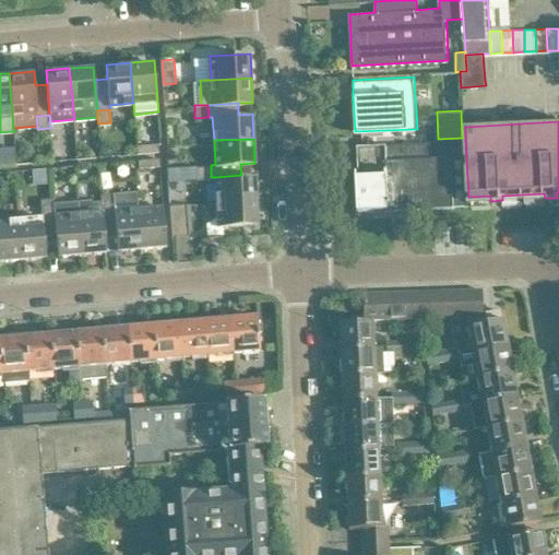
[(468,197),(465,140),(438,141),(357,145),(359,172),(357,173),(359,211),(454,207),(454,205),(468,204),(468,197)]
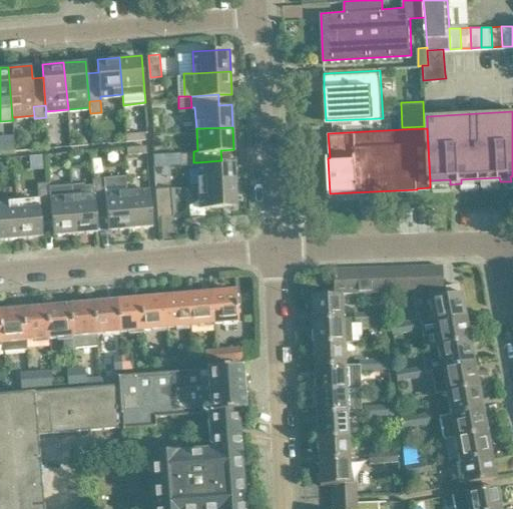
[(145,137),(145,130),(125,131),(125,139),(145,137)]
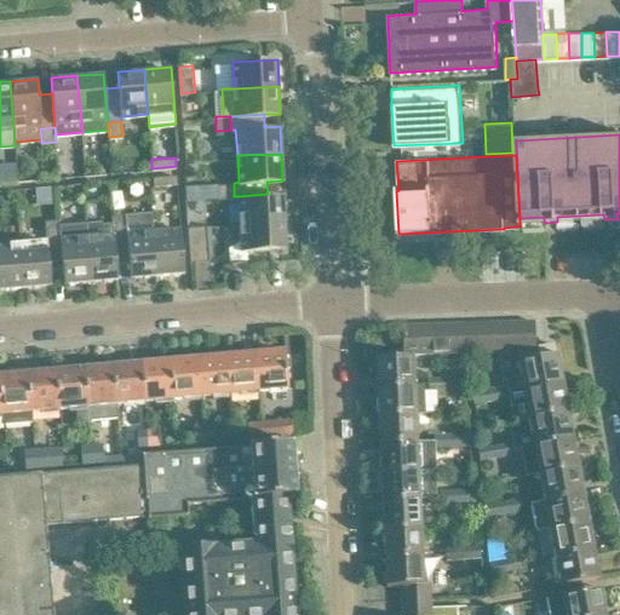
[(177,173),(153,176),(153,184),(177,183),(177,173)]
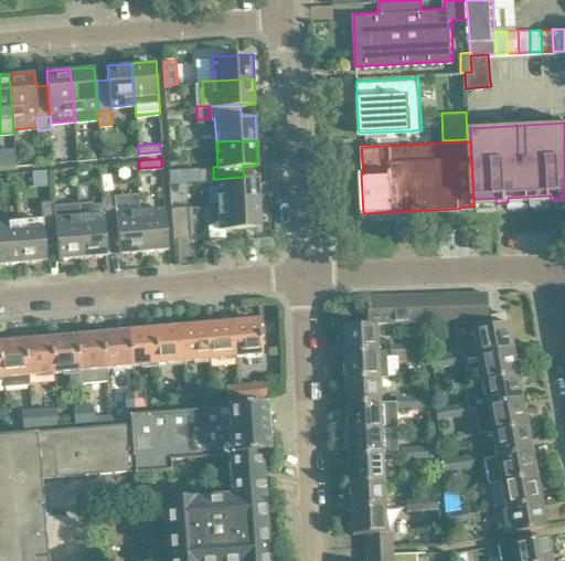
[(199,167),(200,180),(213,179),(213,167),(199,167)]
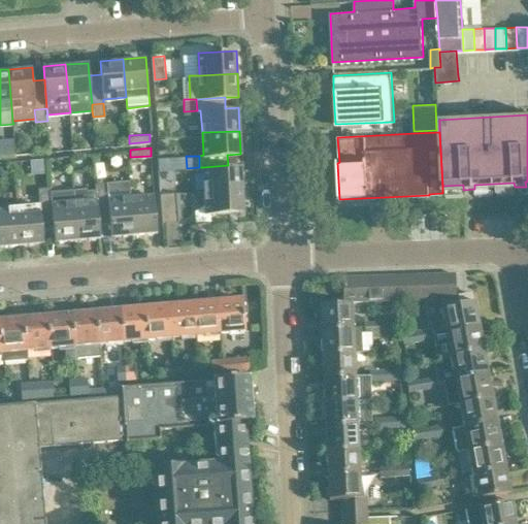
[(241,165),(228,165),(203,167),(204,188),(242,186),(241,165)]
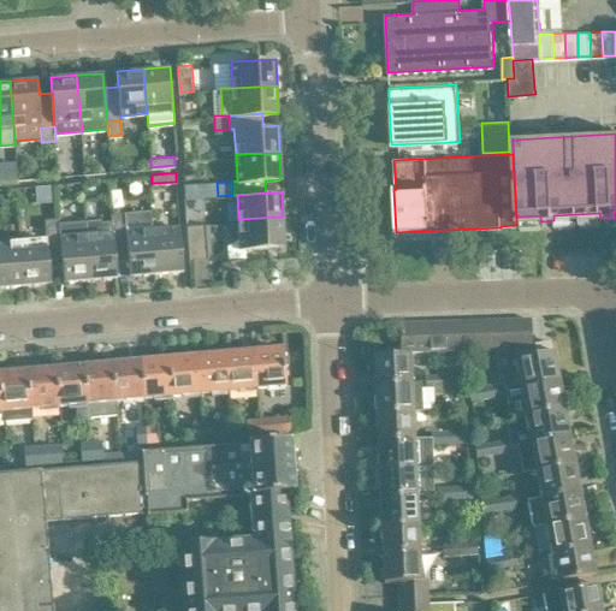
[(157,272),(153,227),(150,227),(149,213),(149,208),(124,211),(125,215),(126,225),(113,226),(117,260),(129,259),(130,274),(157,272)]
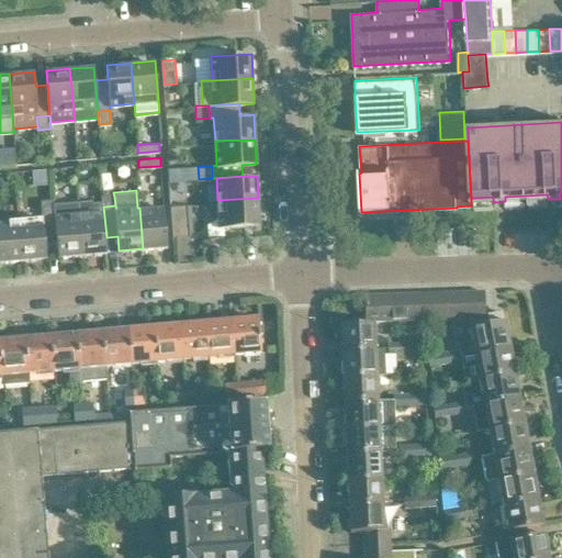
[(113,192),(102,193),(102,201),(103,201),(103,207),(115,205),(114,197),(113,192)]
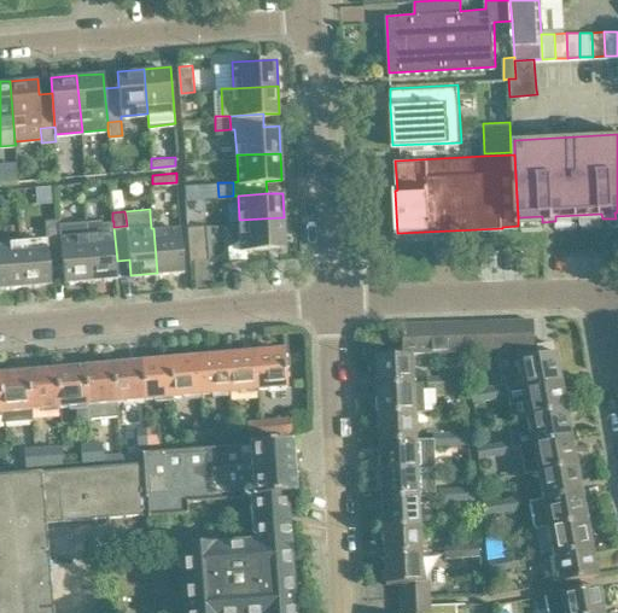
[(45,219),(45,233),(59,232),(59,223),(58,217),(45,219)]
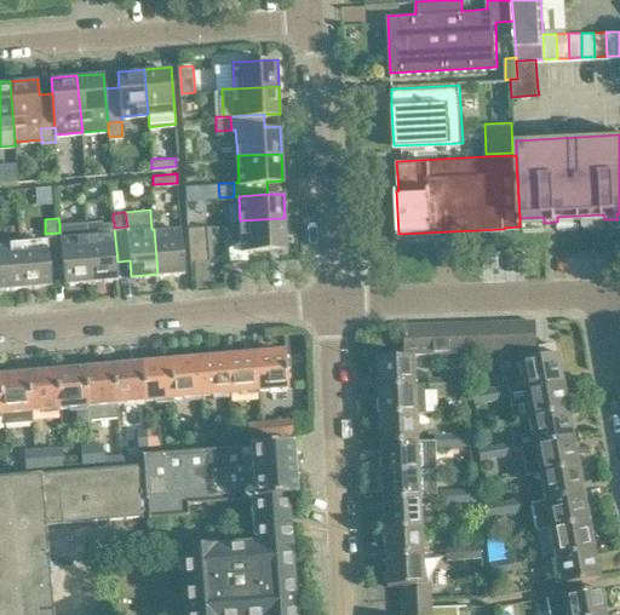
[(287,247),(285,218),(240,220),(241,239),(228,246),(229,260),(246,259),(246,249),(287,247)]
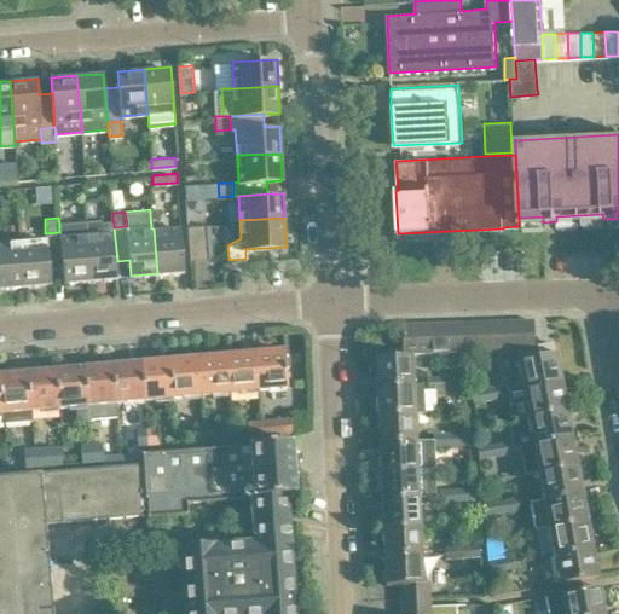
[(114,227),(114,221),(113,221),(100,222),(100,219),(86,220),(92,279),(119,277),(117,261),(114,227)]
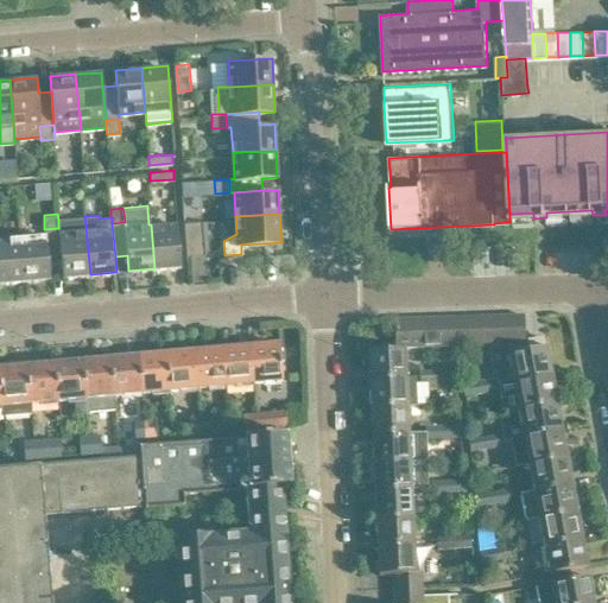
[(90,274),(84,216),(58,220),(58,228),(62,261),(63,277),(90,274)]
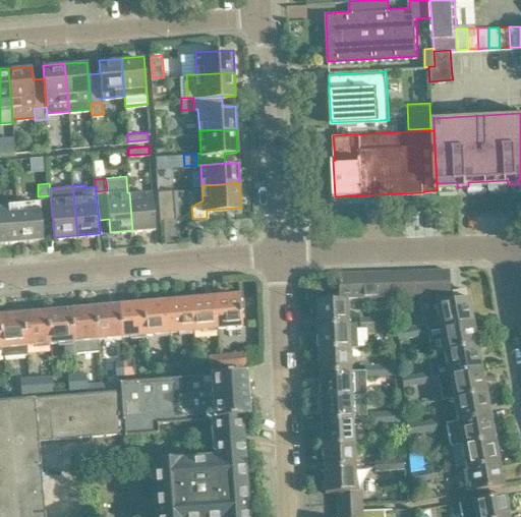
[(173,189),(159,190),(161,219),(175,218),(173,189)]
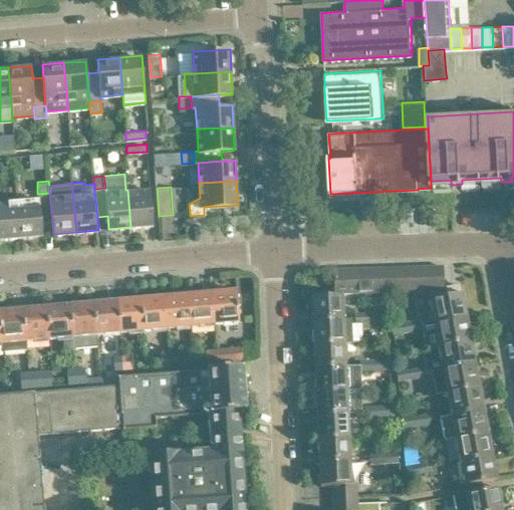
[(153,225),(150,188),(127,190),(131,227),(153,225)]
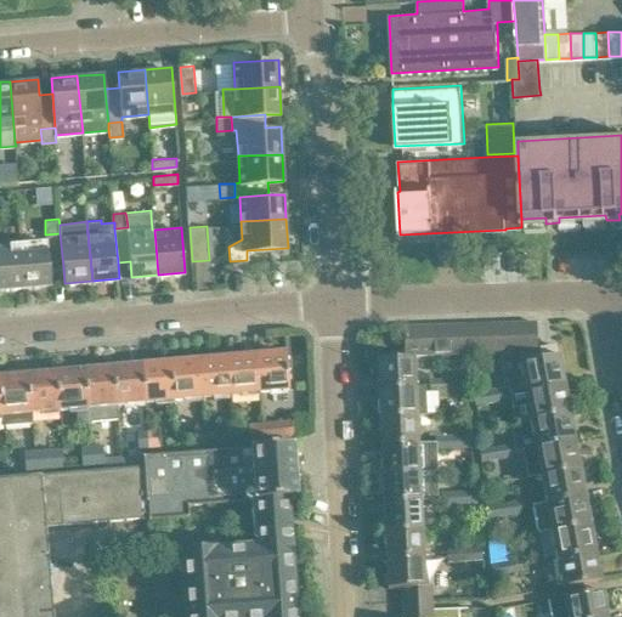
[(63,267),(60,233),(45,235),(46,239),(21,242),(24,287),(51,284),(50,269),(63,267)]
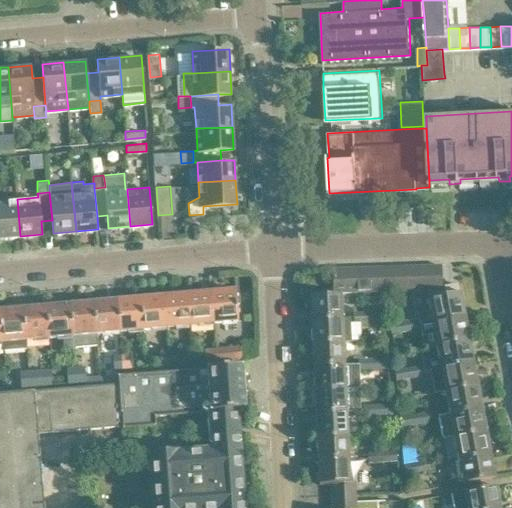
[(0,237),(20,236),(17,199),(0,200),(0,237)]
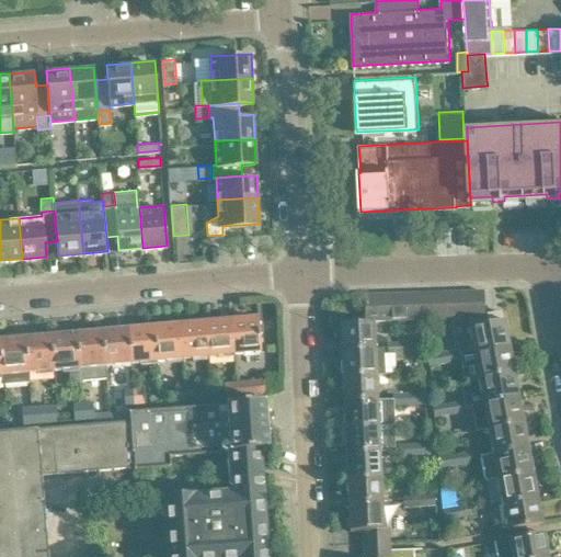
[(484,315),(482,288),(469,290),(470,316),(484,315)]
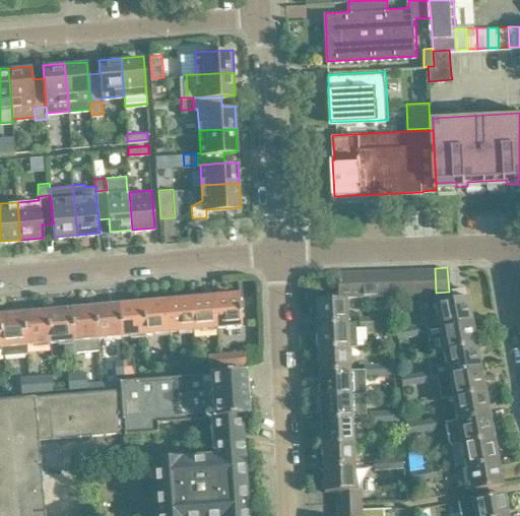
[(411,293),(410,268),(398,269),(399,294),(411,293)]
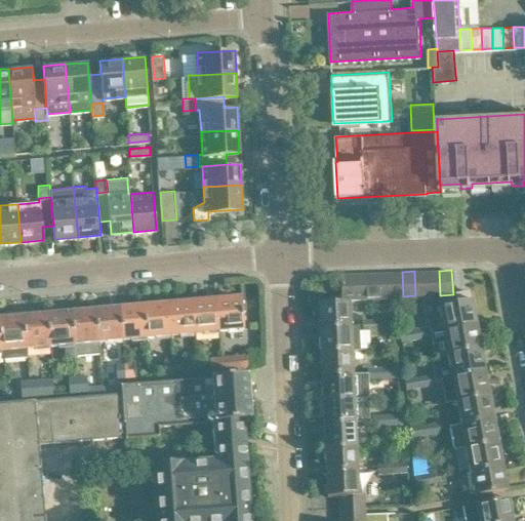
[(428,295),(427,271),(414,271),(415,295),(428,295)]
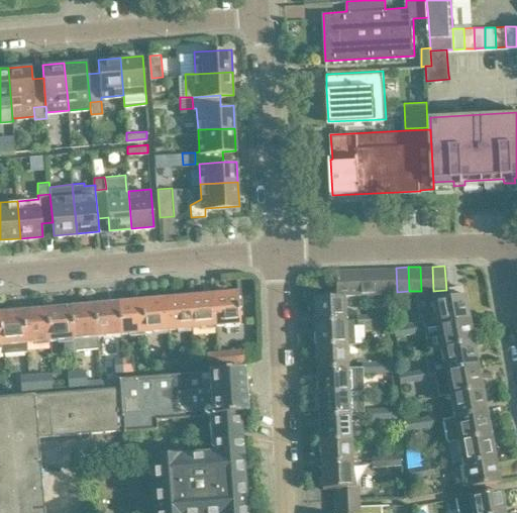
[(433,291),(432,267),(420,267),(421,291),(433,291)]
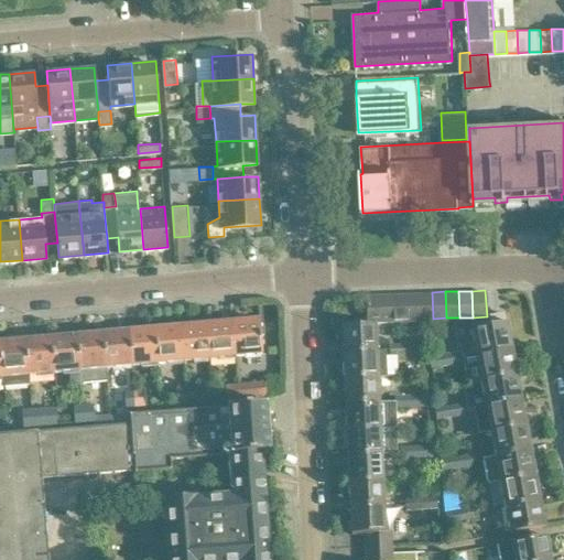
[(420,319),(419,292),(405,293),(407,320),(420,319)]
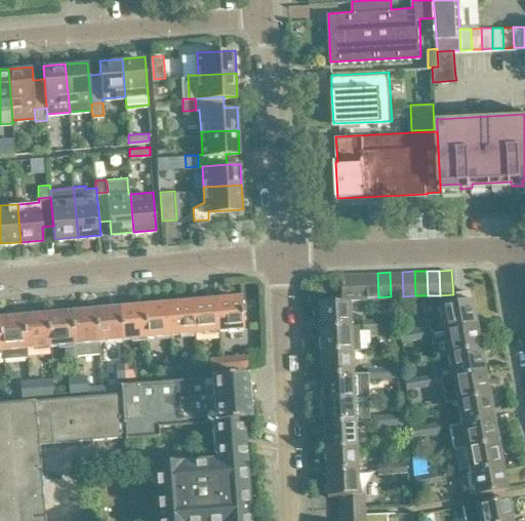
[(403,296),(402,272),(390,272),(391,296),(403,296)]
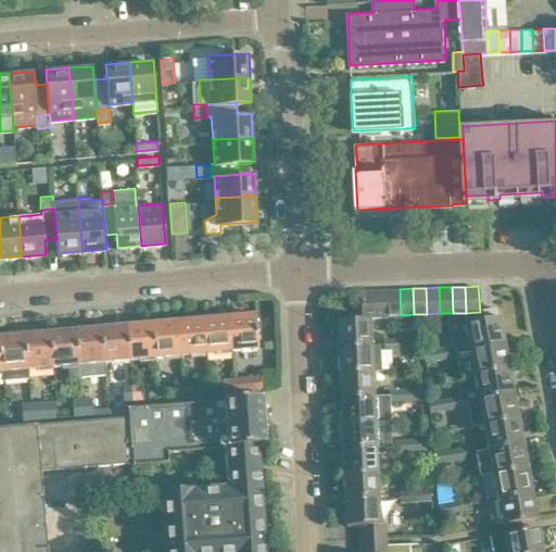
[(388,315),(387,289),(374,290),(375,316),(388,315)]
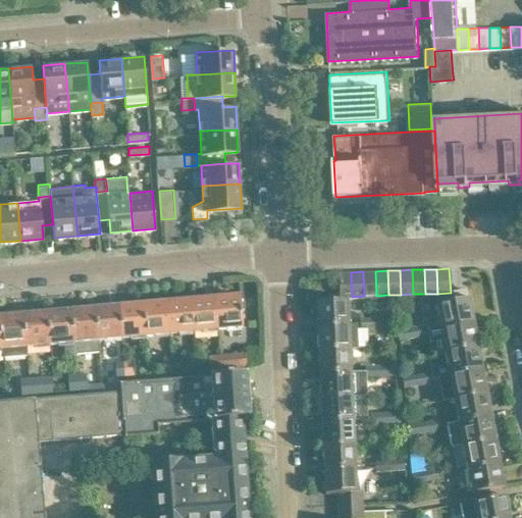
[(376,296),(375,271),(363,271),(364,296),(376,296)]
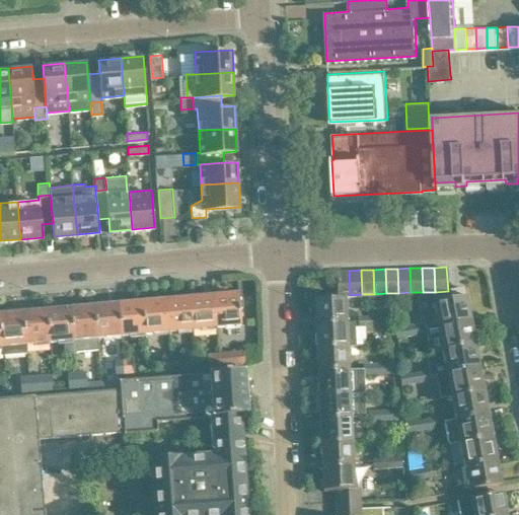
[(350,295),(349,271),(337,271),(337,276),(337,280),(337,281),(337,285),(338,296),(345,296),(345,295),(350,295)]
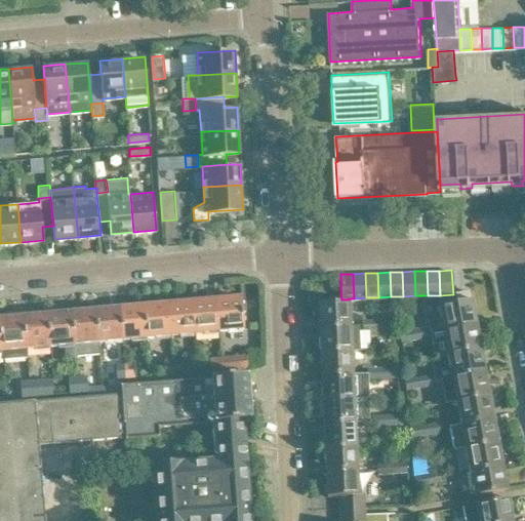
[(241,295),(216,297),(218,329),(244,326),(242,310),(245,309),(245,299),(241,299),(241,295)]
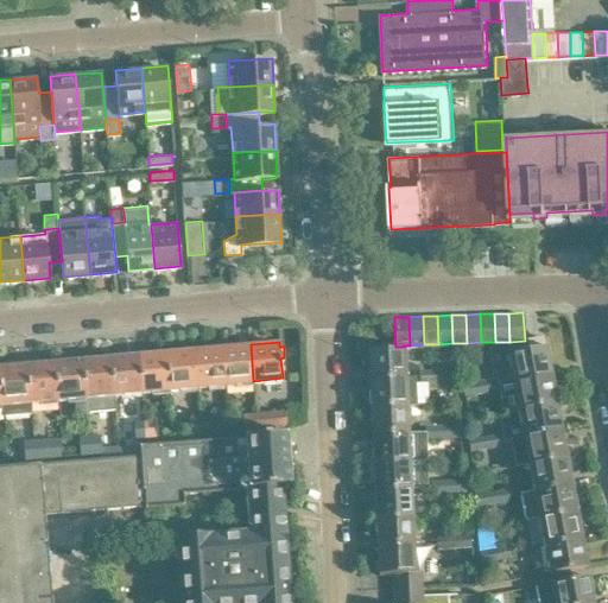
[(253,381),(251,344),(222,347),(226,383),(253,381)]
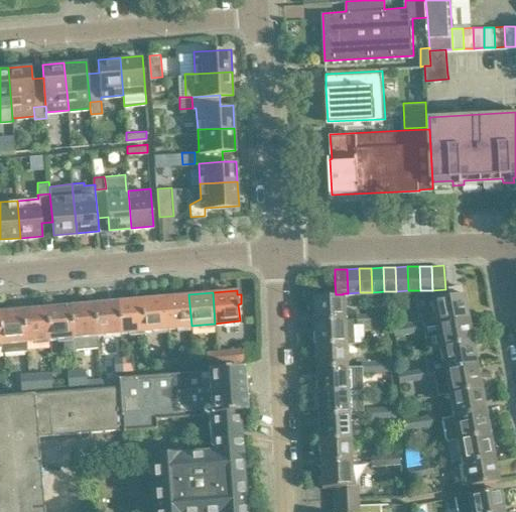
[(421,318),(408,321),(410,332),(423,330),(422,325),(469,315),(465,292),(431,298),(433,311),(420,313),(421,318)]
